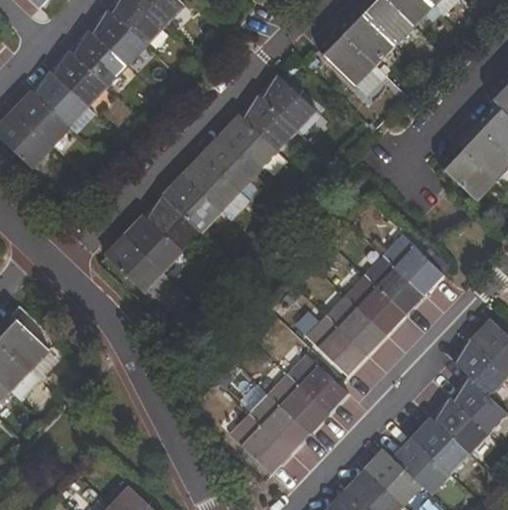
[(42,4),(37,0),(29,0),(38,8),(42,4)]
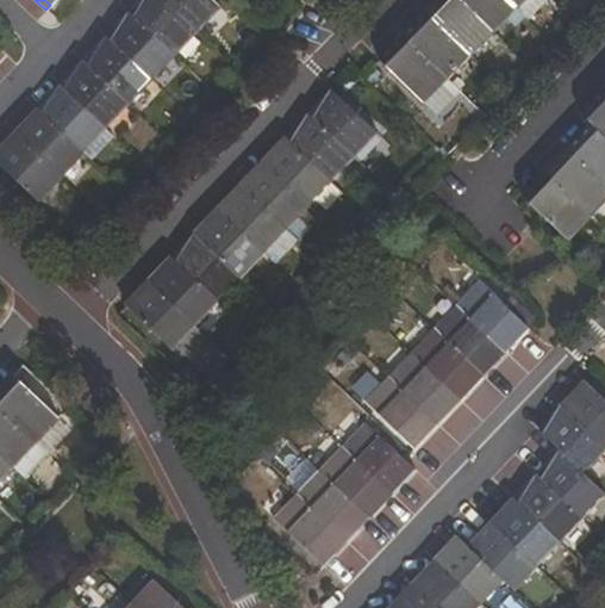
[(141,0),(131,16),(173,55),(195,30),(163,0),(141,0)]
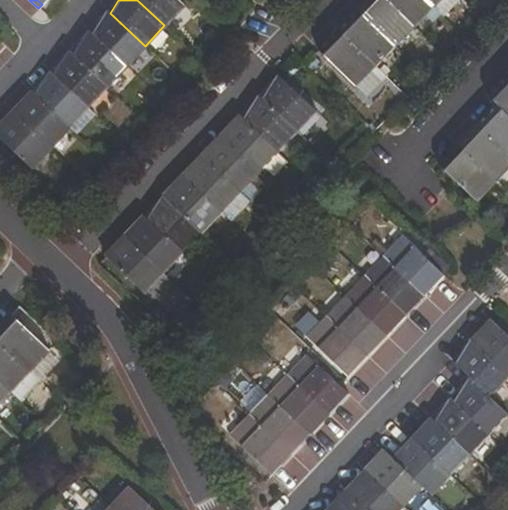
[(185,4),(180,0),(137,0),(164,25),(185,4)]
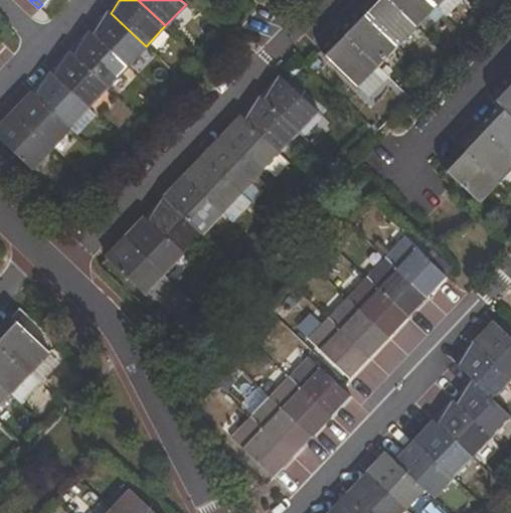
[(383,0),(371,19),(398,45),(417,26),(389,0),(383,0)]
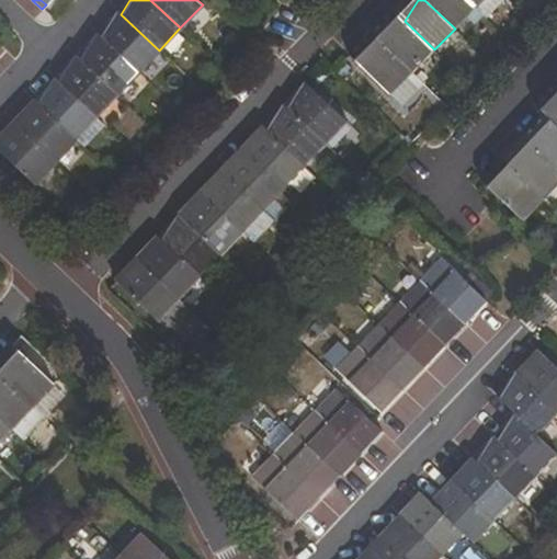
[(475,8),(477,6),(470,0),(424,0),(455,29),(475,8)]
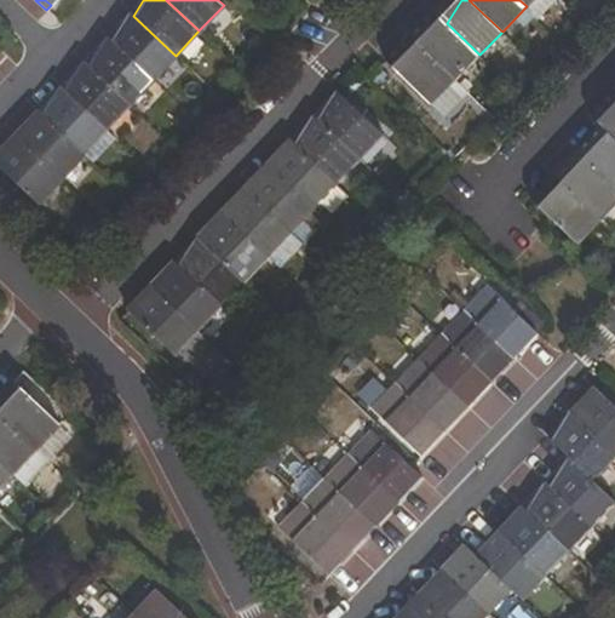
[(524,9),(503,32),(510,39),(533,16),(524,9)]
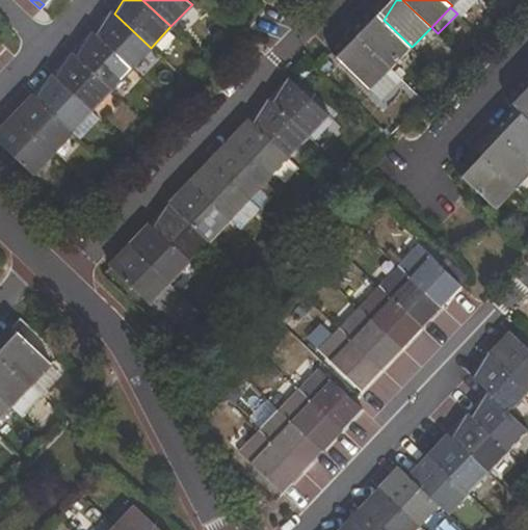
[(111,9),(96,33),(132,67),(151,48),(114,14),(111,9)]
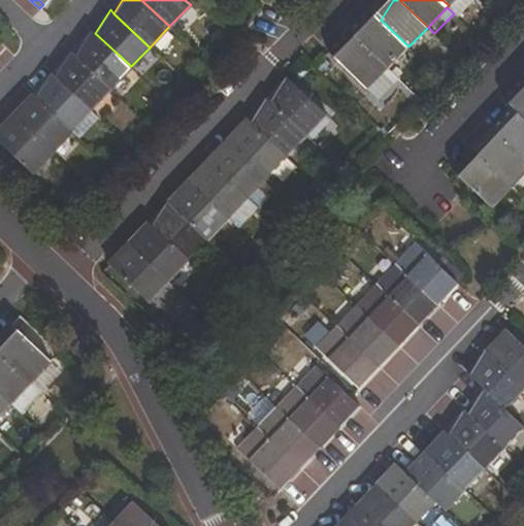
[(381,20),(377,17),(360,40),(388,68),(408,46),(381,20)]
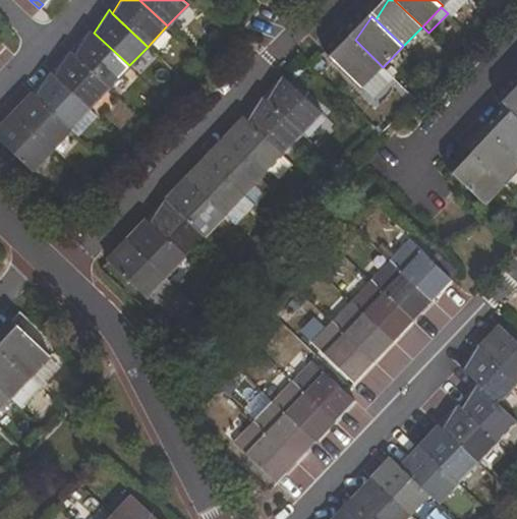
[(90,29),(74,53),(109,87),(129,65),(94,33),(90,29)]
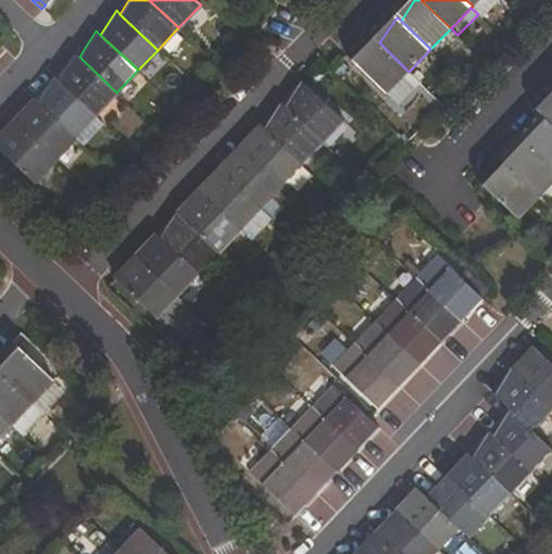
[(388,93),(409,72),(379,42),(375,39),(359,65),(388,93)]
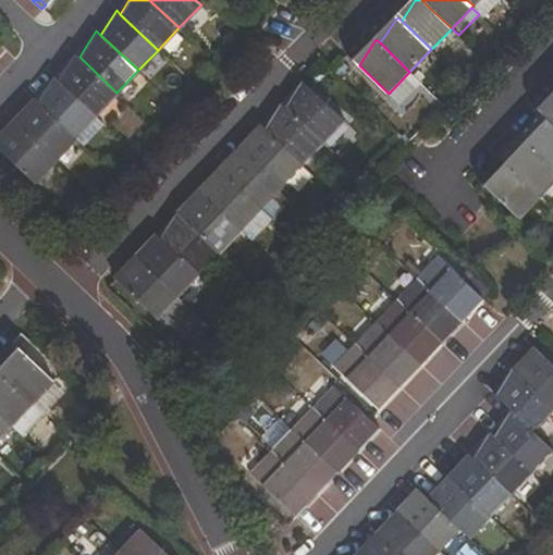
[(75,52),(58,81),(95,115),(117,93),(80,57),(75,52)]
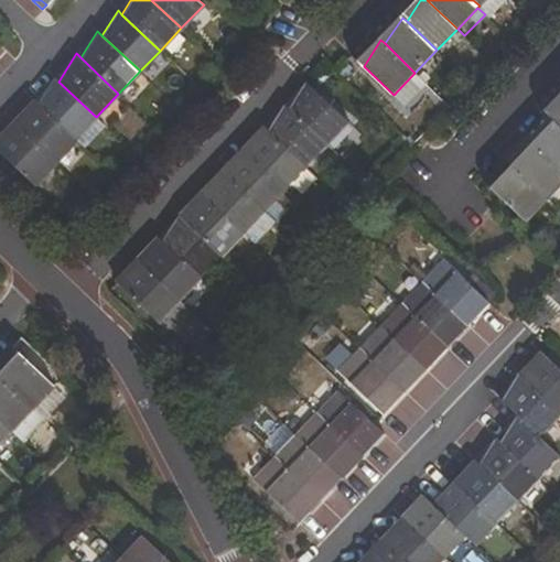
[(54,77),(38,103),(76,138),(96,117),(58,82),(54,77)]
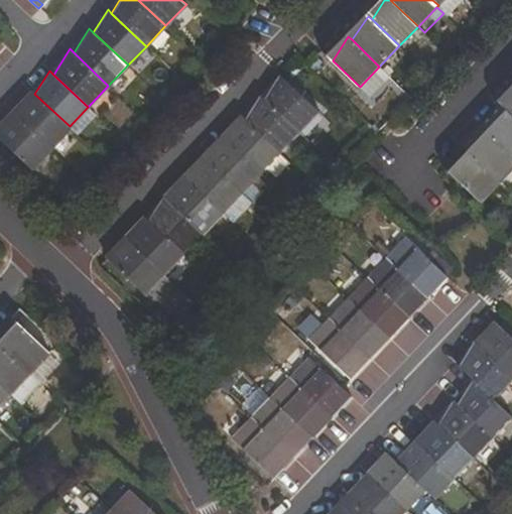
[(278,73),(263,99),(298,130),(316,110),(278,73)]
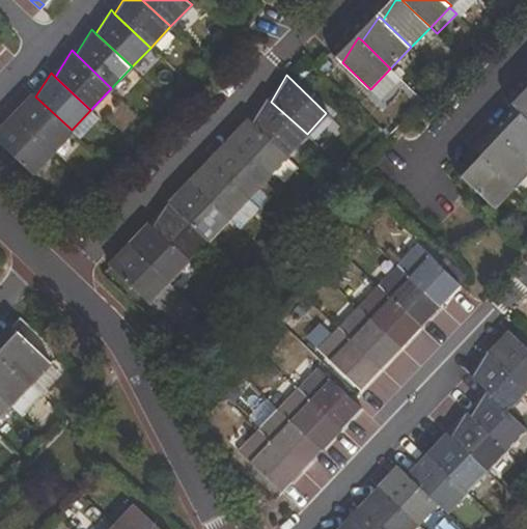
[(526,118),(526,88),(515,108),(521,113),(526,118)]
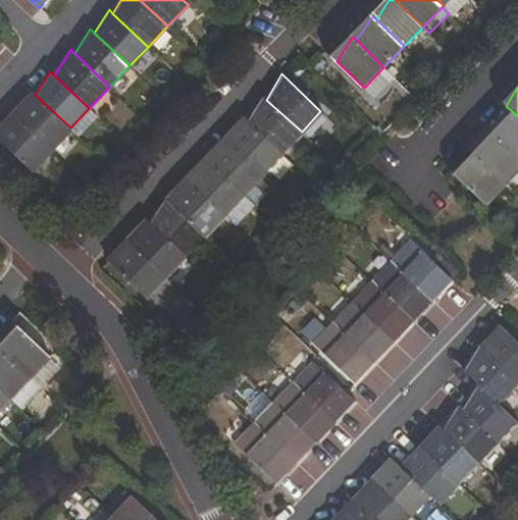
[(31,92),(15,115),(51,149),(70,127),(35,95),(31,92)]
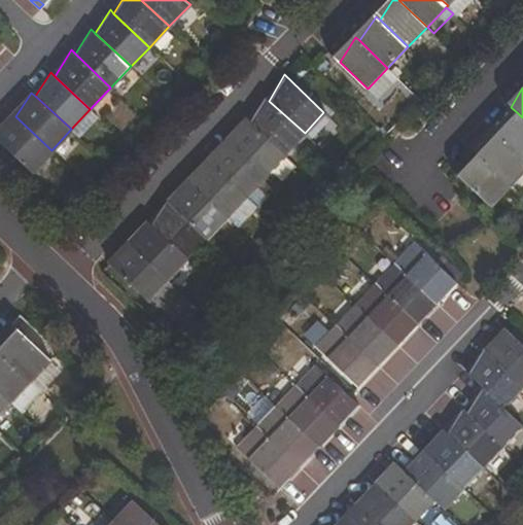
[(265,96),(249,121),(285,154),(305,133),(269,101),(265,96)]
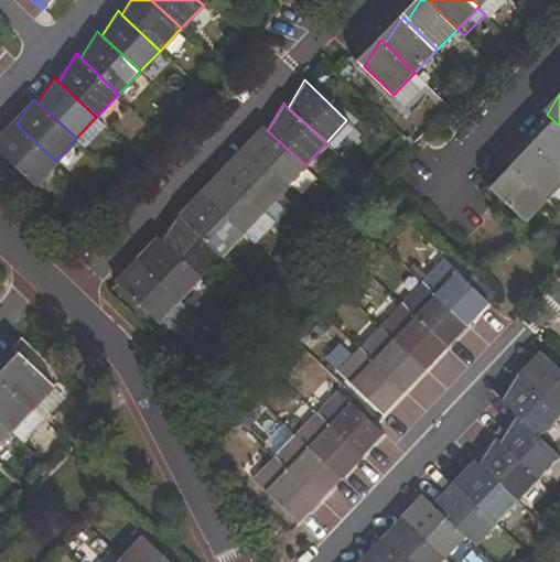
[(559,126),(553,120),(537,147),(559,168),(559,126)]
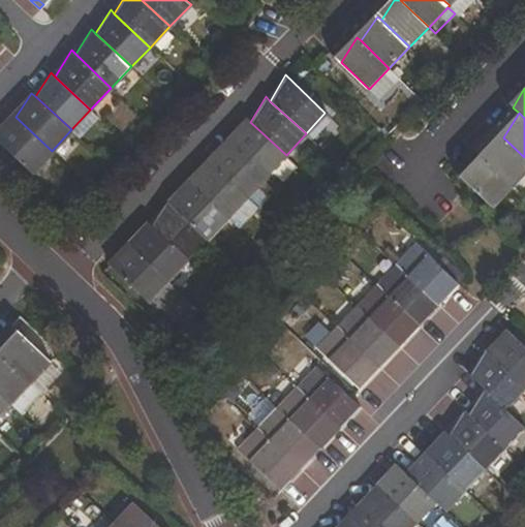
[(0,142),(31,172),(52,151),(16,117),(11,114),(0,131),(0,142)]
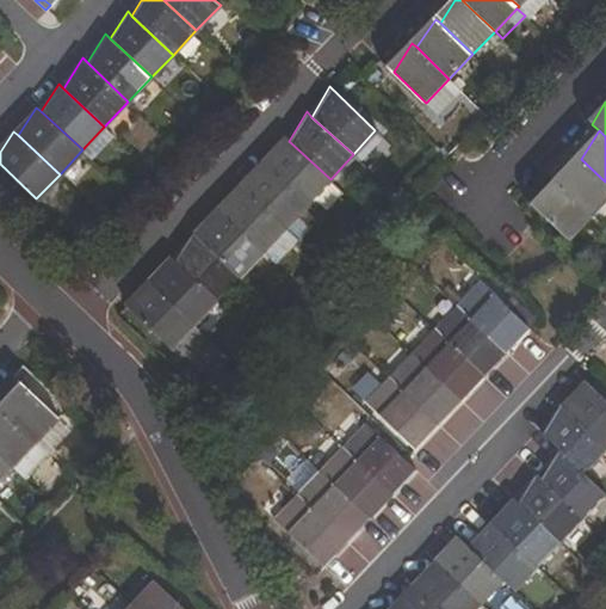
[(284,135),(267,165),(308,202),(331,179),(289,141),(284,135)]
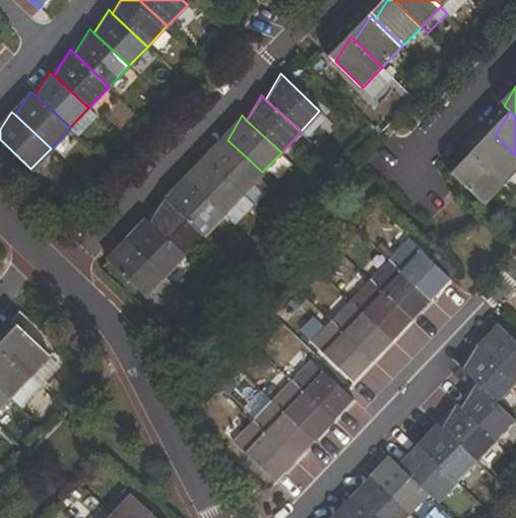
[(490,131),(474,155),(502,182),(515,167),(515,154),(495,135),(490,131)]
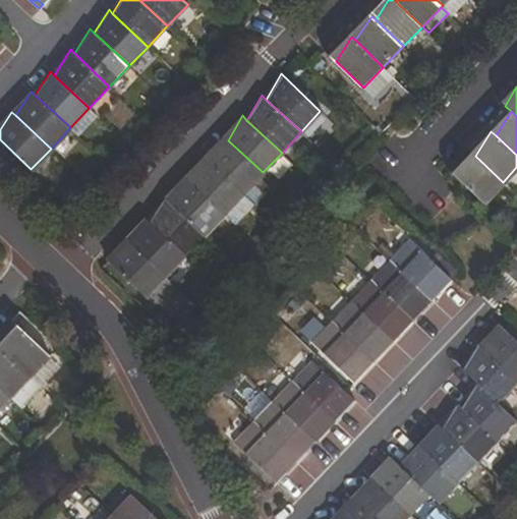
[(223,135),(209,161),(242,193),(263,172),(228,140),(223,135)]
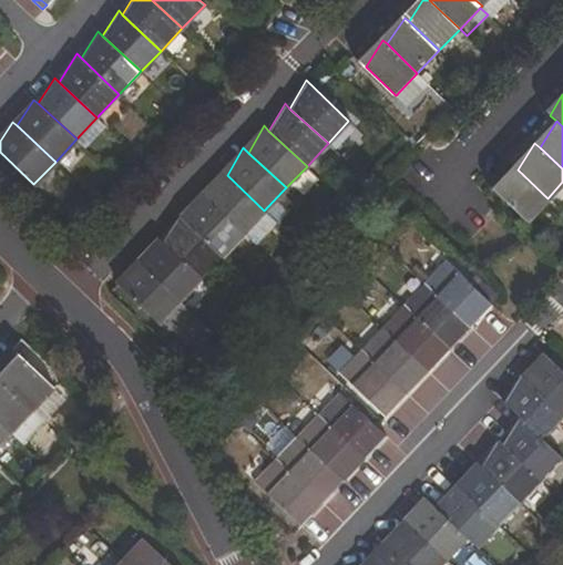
[(525,221),(548,198),(518,170),(514,165),(497,193),(525,221)]
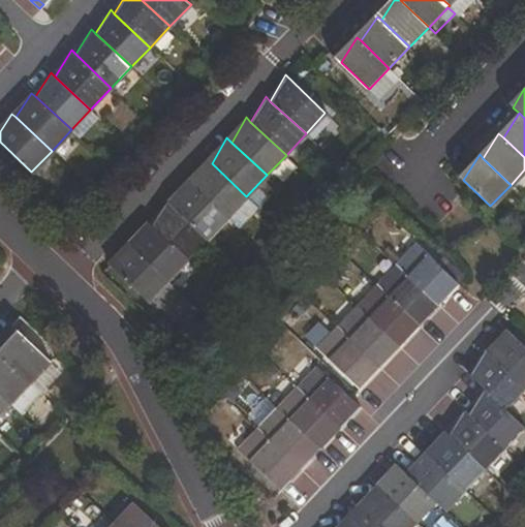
[(207,159),(191,184),(226,217),(246,196),(212,163),(207,159)]
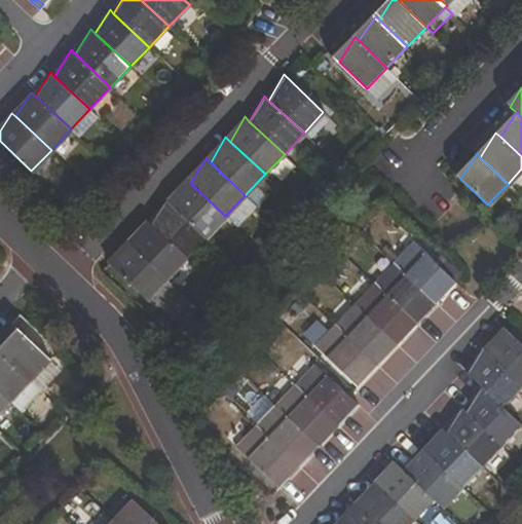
[(186,179),(172,202),(207,236),(225,216),(190,183),(186,179)]
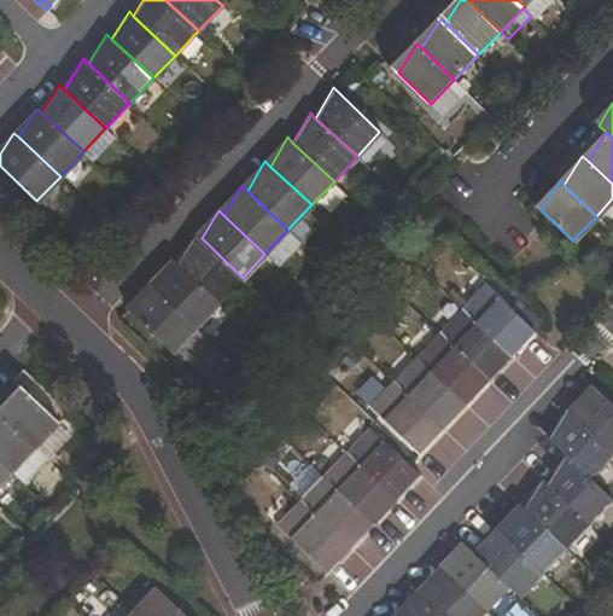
[(197,233),(177,263),(220,302),(243,278),(202,238),(197,233)]
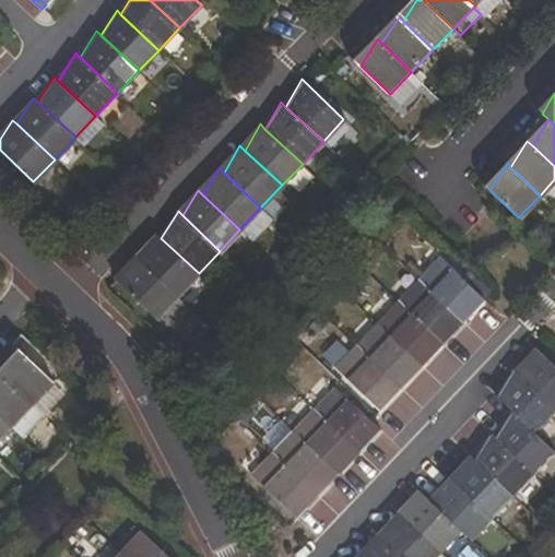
[(156,234),(140,260),(177,296),(199,273),(161,238),(156,234)]
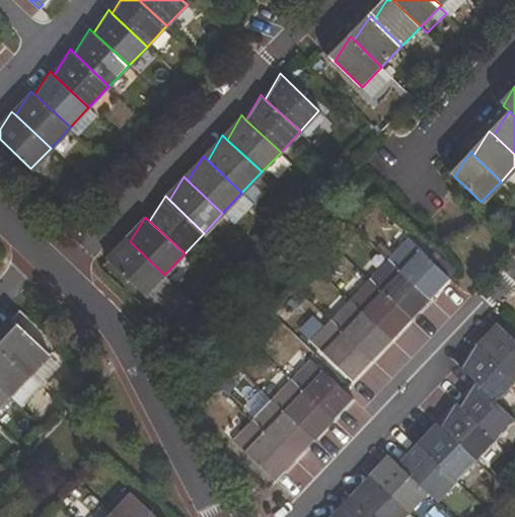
[(440,289),(436,286),(446,276),(407,237),(387,257),(427,296),(430,299),(440,289)]
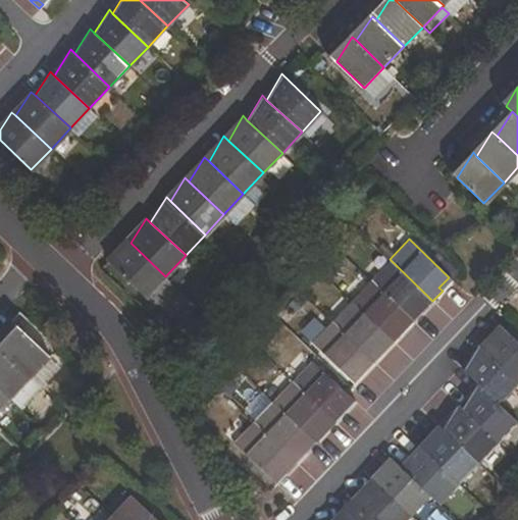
[(146,297),(165,276),(131,243),(125,240),(111,264),(146,297)]
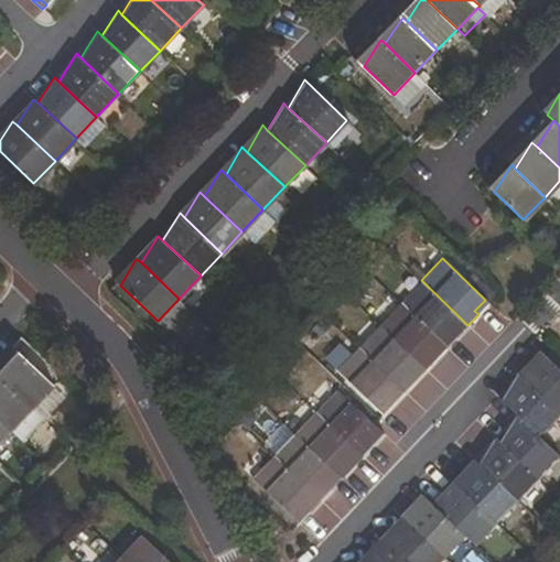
[(447,346),(458,335),(454,332),(464,322),(421,280),(400,302),(443,343),(447,346)]
